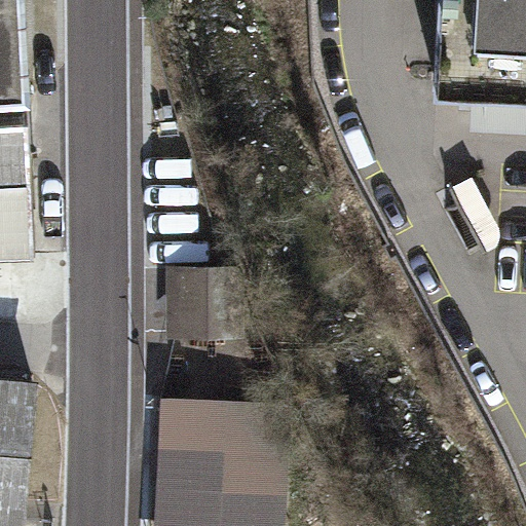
[(0,0),(0,256),(36,254),(21,0),(0,0)]
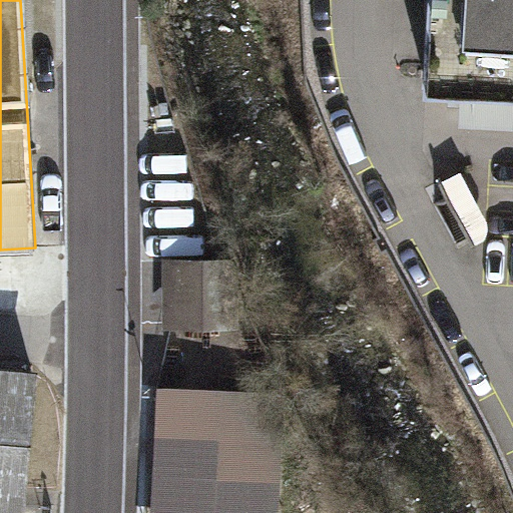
[(512,83),(512,0),(430,0),(426,64),(426,78),(461,80),(512,83)]
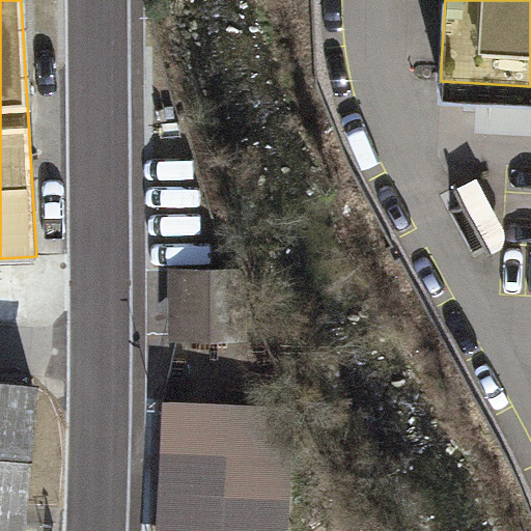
[(530,86),(477,83),(475,127),(530,129),(530,86)]
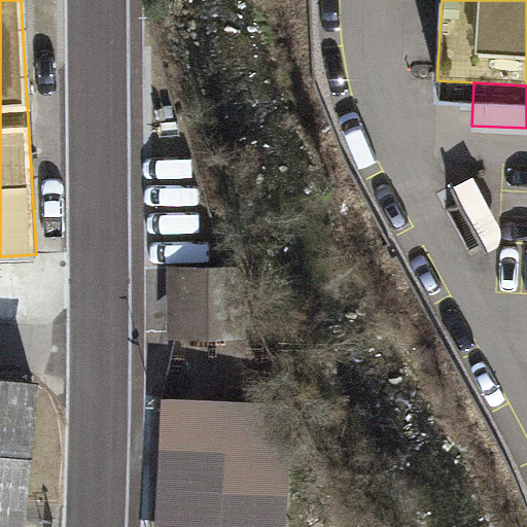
[(473,177),(452,188),(460,203),(487,252),(500,246),(501,229),(473,177)]
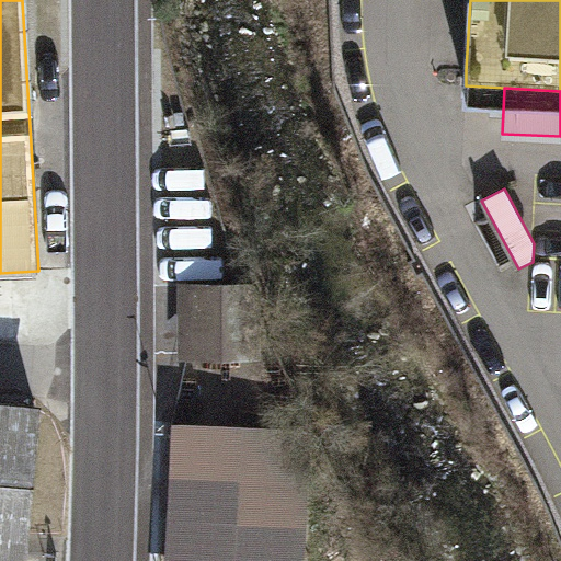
[(0,339),(22,338),(20,276),(0,276),(0,339)]
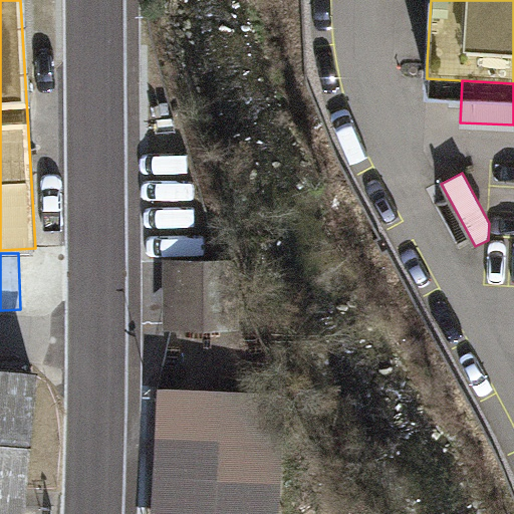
[(216,259),(165,258),(164,329),(215,330),(216,259)]
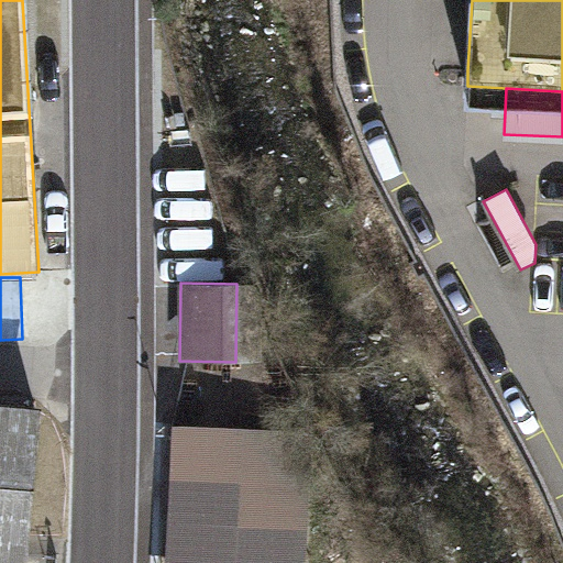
[(0,562),(14,562),(30,407),(0,404),(0,562)]
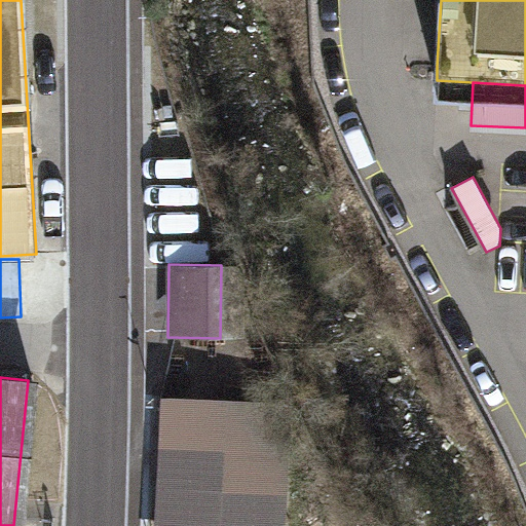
[(288,525),(295,402),(161,395),(152,525),(288,525)]
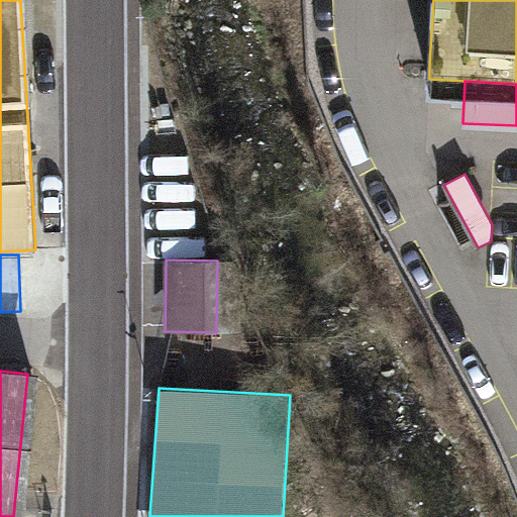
All buildings are outlined.
